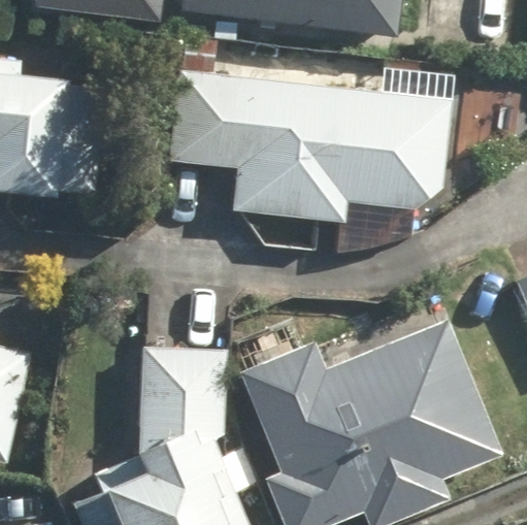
[(169,20),(170,0),(41,0),(41,8),(169,20)]
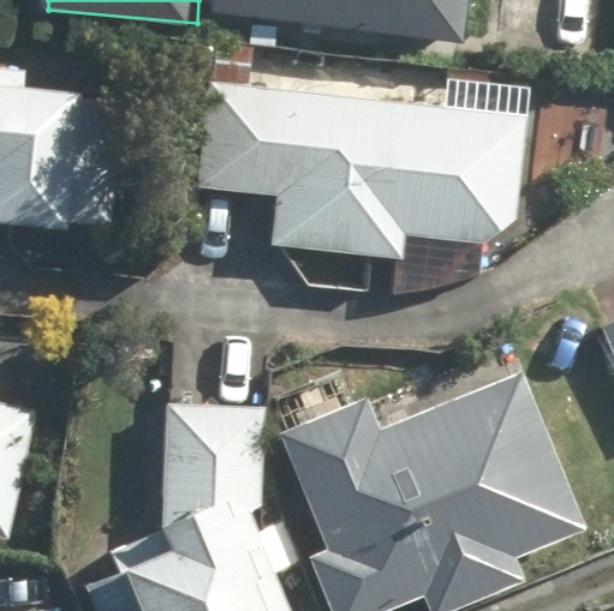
[(218,0),(216,15),(468,36),(470,0),(218,0)]
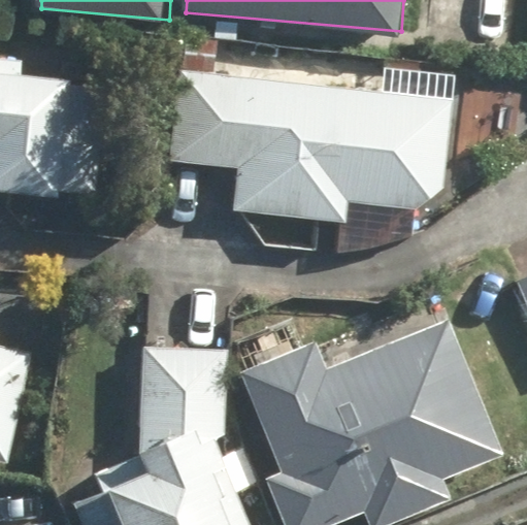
[(0,188),(90,196),(100,86),(66,83),(67,76),(17,71),(18,57),(0,55),(0,188)]
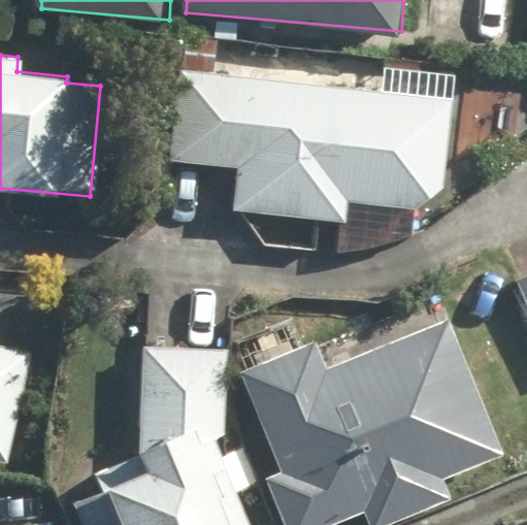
[(452,96),(238,85),(231,216),(349,222),(350,200),(410,203),(446,205),(452,96)]
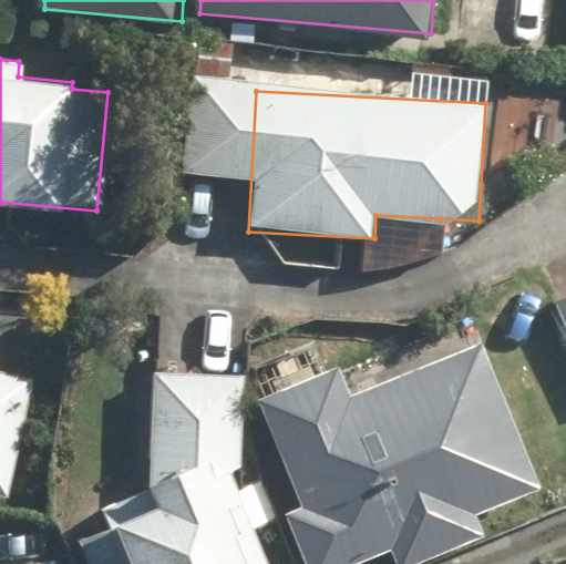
[(565,298),(555,304),(565,327),(565,298)]
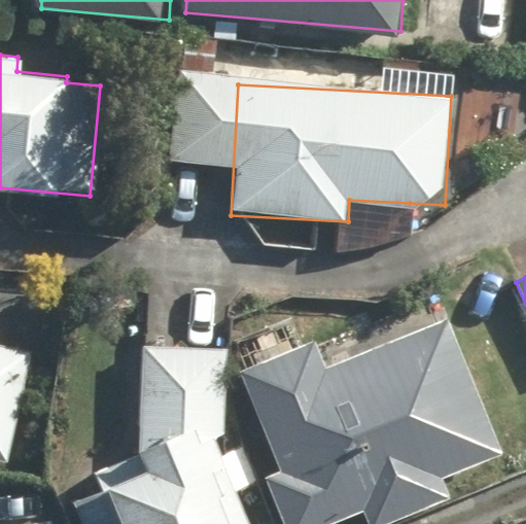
[(310,347),(242,371),(278,472),(263,477),(278,523),(338,523),(363,515),(366,523),(396,523),(452,504),(443,479),(500,458),(451,319),(317,367),(310,347)]
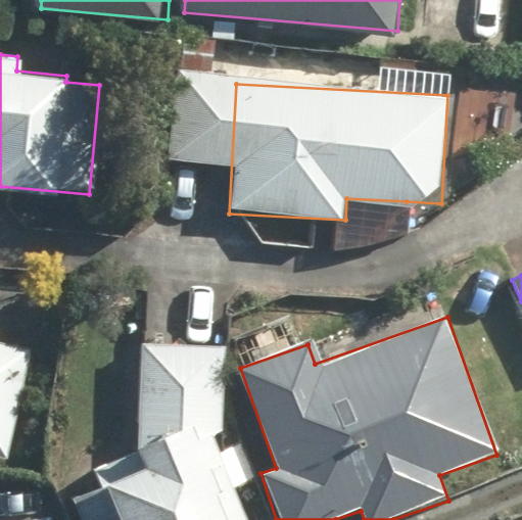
[(0,460),(6,462),(15,409),(26,348),(0,343),(0,460)]
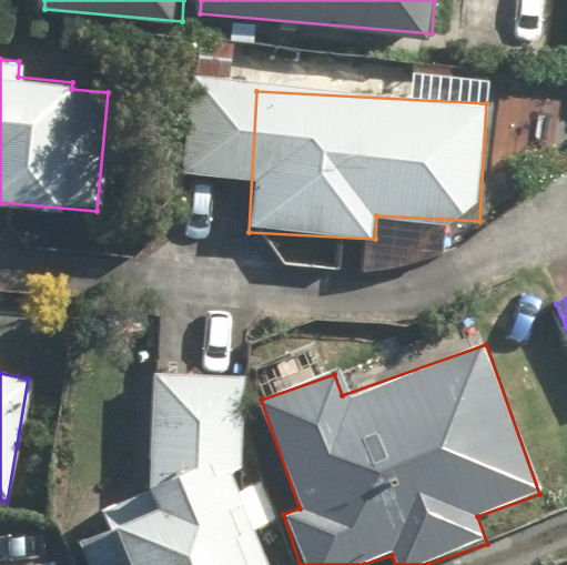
[(245,381),(154,380),(149,491),(100,508),(109,533),(82,543),(90,564),(264,564),(234,483),(234,473),(245,473),(245,381)]
